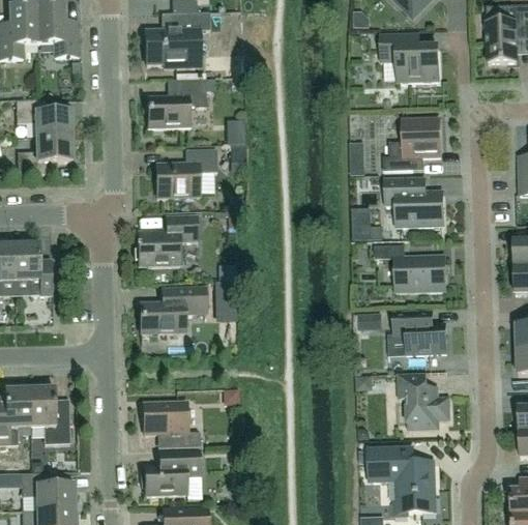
[(194,12),(196,12),(196,0),(172,0),(173,13),(194,12)]
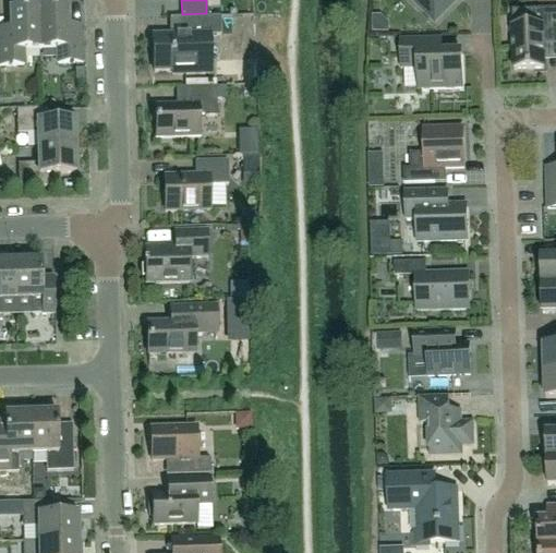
[(418,0),(435,16),(451,0),(418,0)]
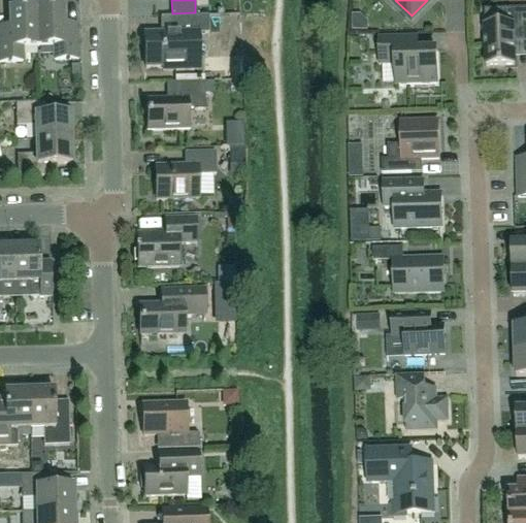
[(525,3),(499,5),(485,5),(486,22),(487,62),(516,62),(515,37),(525,36),(525,3)]
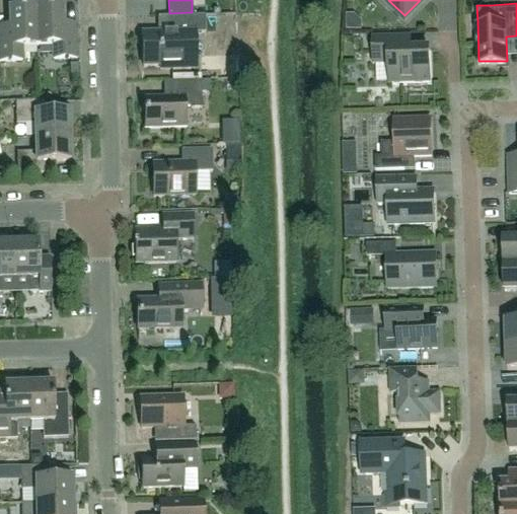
[(10,23),(0,23),(0,57),(22,57),(22,44),(38,43),(37,4),(10,5),(10,23)]
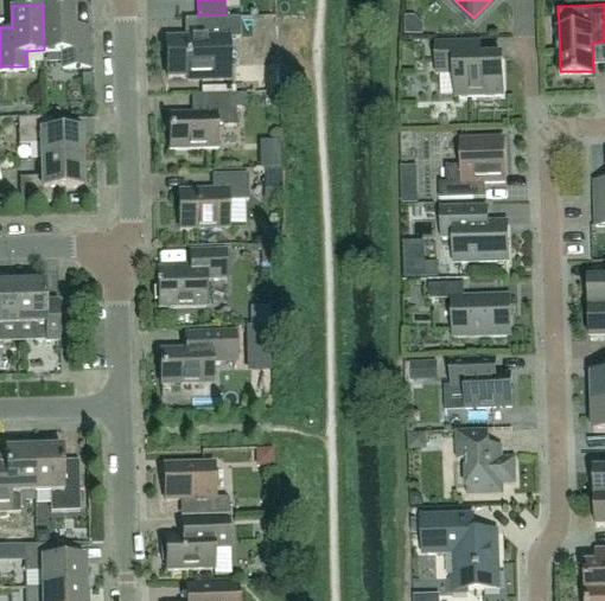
[(43,5),(44,50),(63,49),(63,65),(91,64),(90,25),(74,25),(72,5),(43,5)]
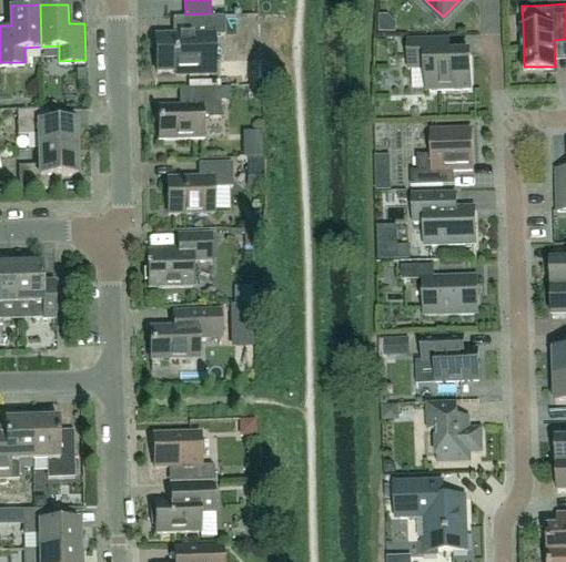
[(215,71),(215,60),(214,32),(225,32),(225,12),(185,14),(185,31),(157,32),(157,69),(175,68),(175,72),(215,71)]
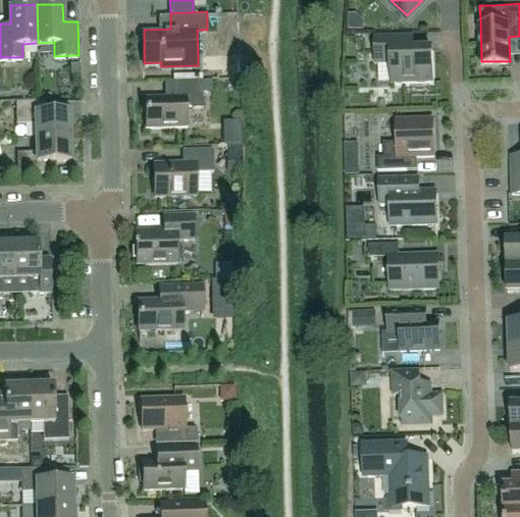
[(392,80),(432,79),(431,45),(405,46),(405,33),(375,34),(376,60),(391,59),(392,80)]
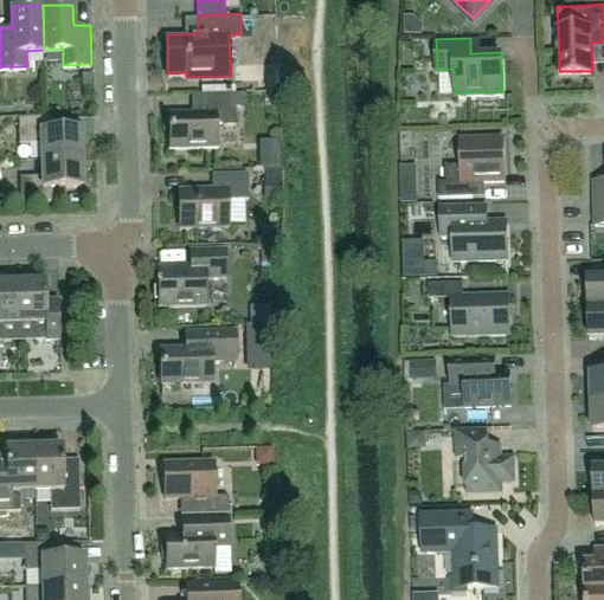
[(237,122),(236,110),(236,90),(199,90),(200,110),(169,110),(169,147),(217,144),(217,120),(224,120),(224,122),(237,122)]
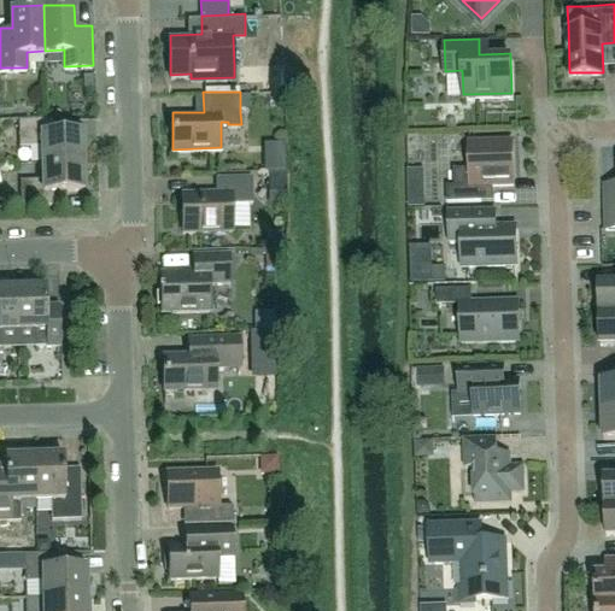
[(42,159),(83,158),(82,129),(53,130),(53,116),(19,117),(19,142),(42,142),(42,159)]
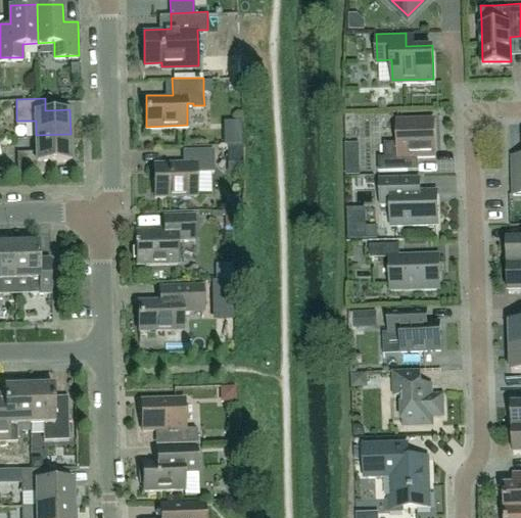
[(408,167),(408,154),(435,153),(434,116),(397,118),(398,140),(384,140),(385,154),(379,154),(379,168),(408,167)]
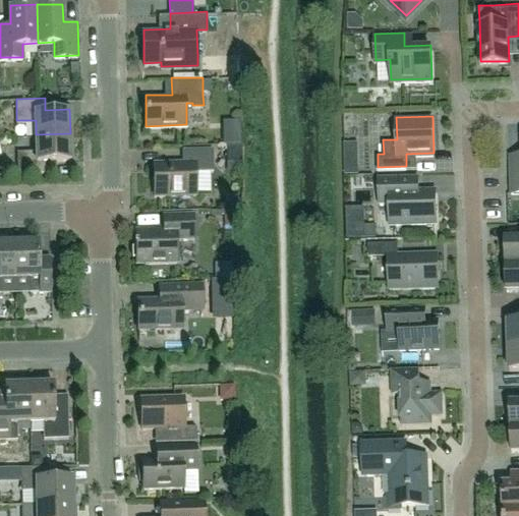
[(70,133),(36,134),(37,149),(17,150),(18,171),(47,171),(46,159),(71,158),(70,133)]
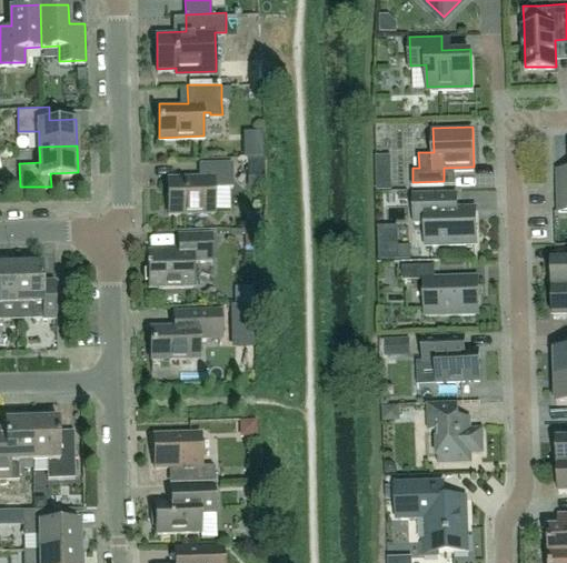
[(372,148),(377,170),(389,168),(386,146),(372,148)]
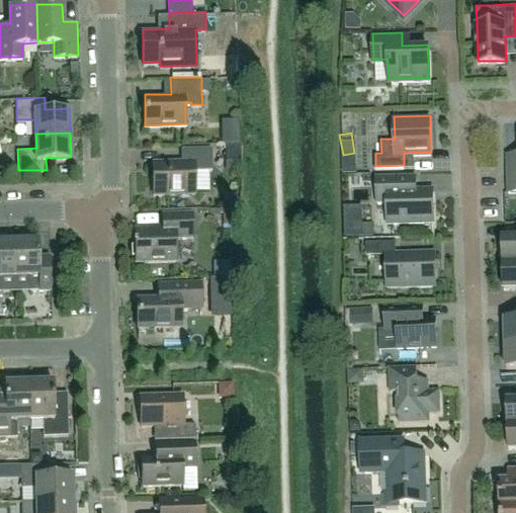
[(212,167),(211,145),(181,146),(182,160),(153,161),(154,191),(195,190),(195,168),(212,167)]
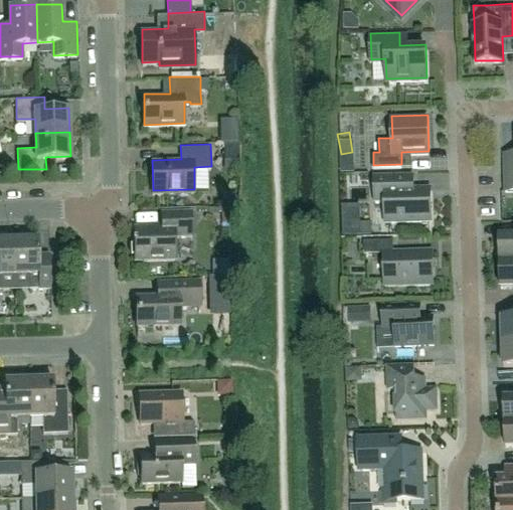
[(413,186),(413,172),(375,173),(376,199),(385,199),(386,219),(431,218),(431,186),(413,186)]
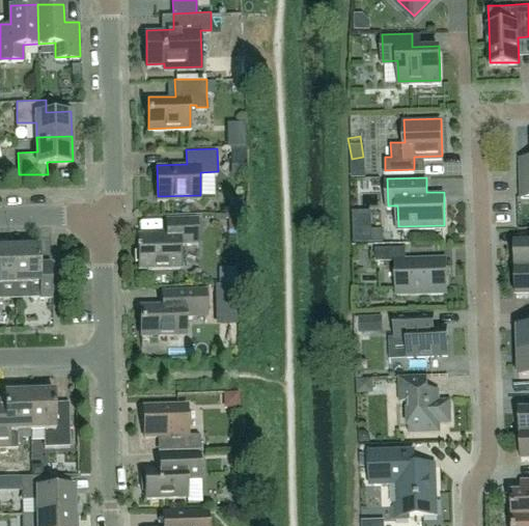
[(181,265),(181,242),(197,241),(197,216),(167,217),(167,233),(138,234),(139,260),(138,260),(138,266),(181,265)]
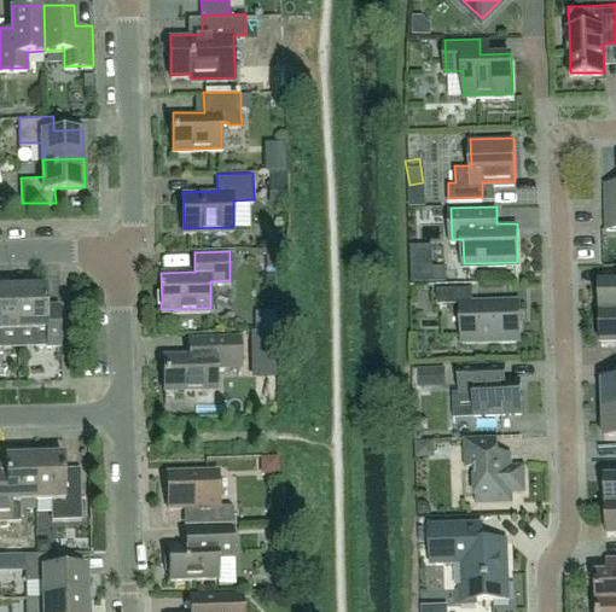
[(425,256),(406,257),(408,275),(428,274),(425,256)]
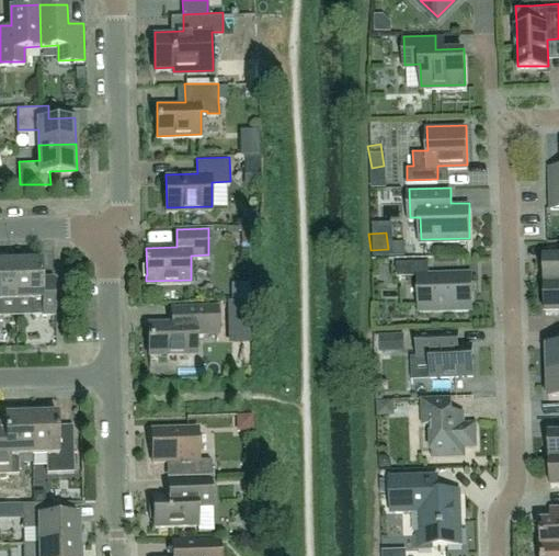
[(546,283),(558,282),(558,252),(545,253),(546,283)]
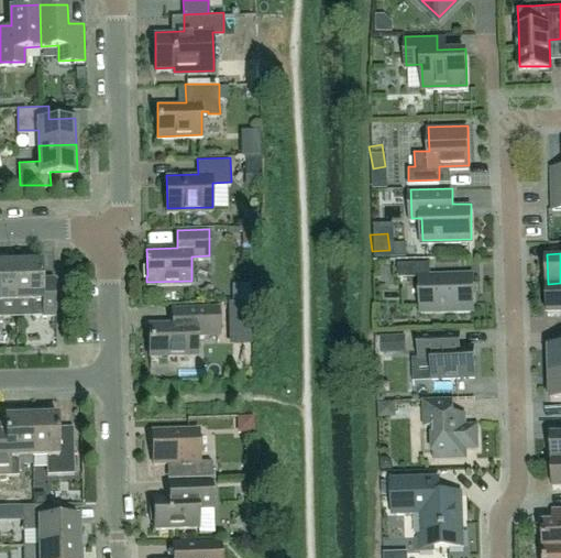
[(0,314),(1,314),(0,298),(17,297),(15,261),(0,260),(0,314)]
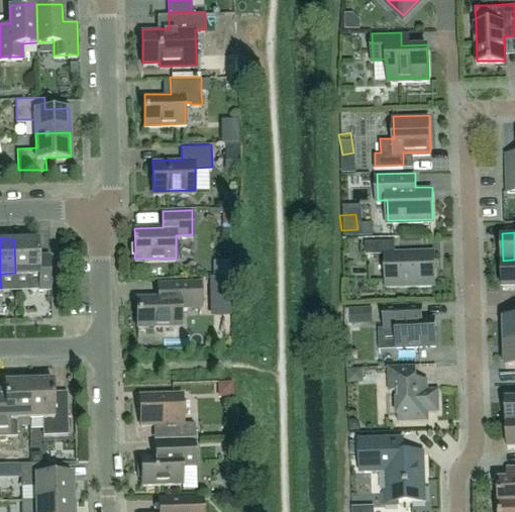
[(38,238),(14,239),(15,273),(29,273),(29,287),(52,287),(50,263),(38,263),(38,238)]
